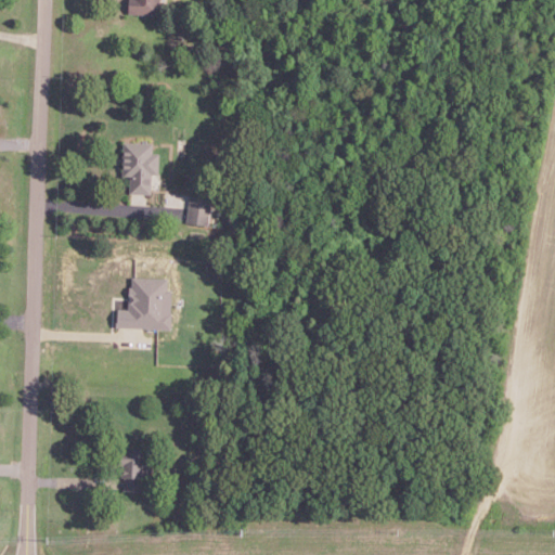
[(127,0),(128,13),(162,13),(162,0),(127,0)]
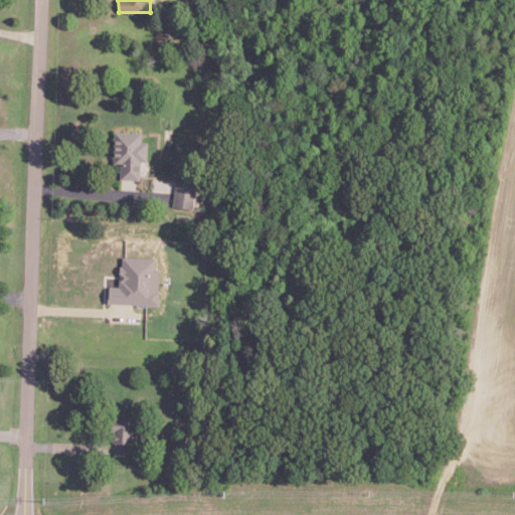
[(139,179),(140,160),(147,160),(147,141),(141,141),(141,131),(114,130),(114,162),(120,162),(120,178),(139,179)]
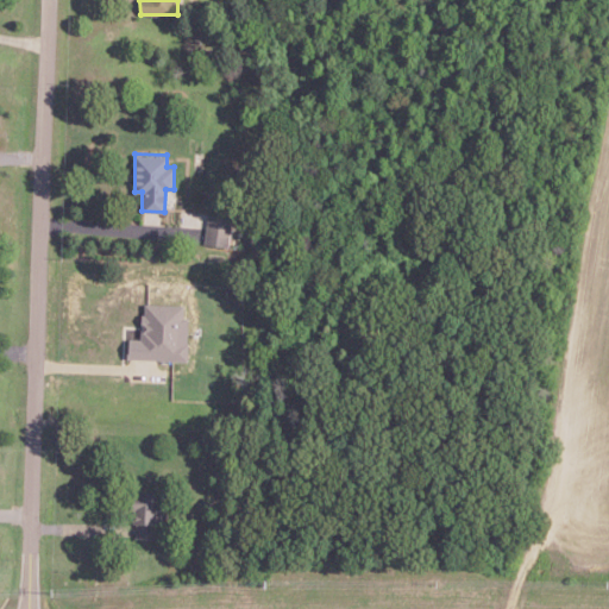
[(205,244),(228,246),(232,211),(208,207),(205,244)]
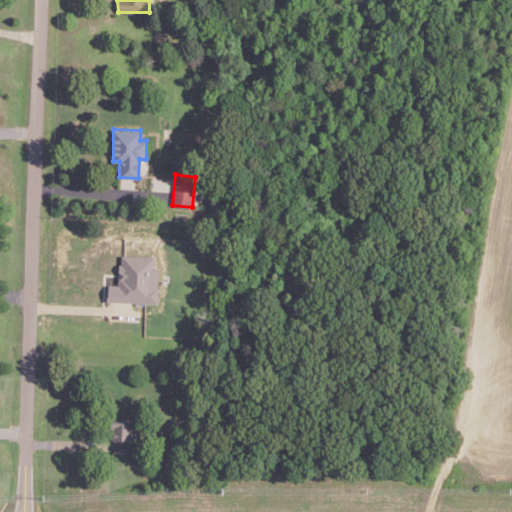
[(107,301),(157,302),(158,266),(154,266),(155,255),(119,254),(118,283),(107,283),(107,301)]
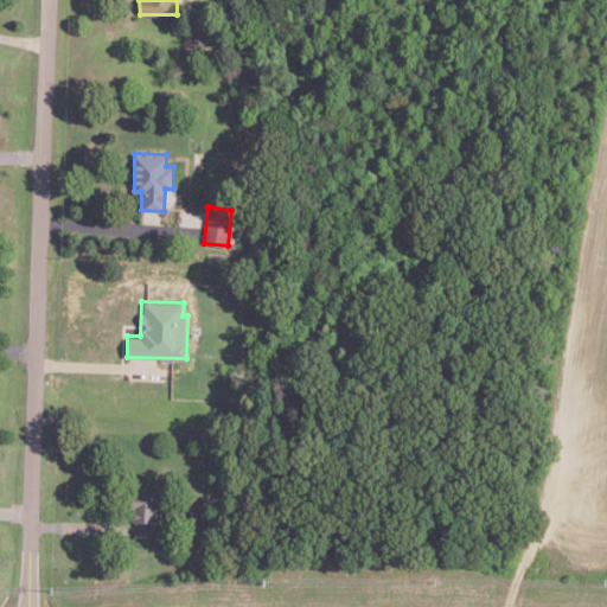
[(133,536),(157,536),(155,490),(132,491),(133,536)]
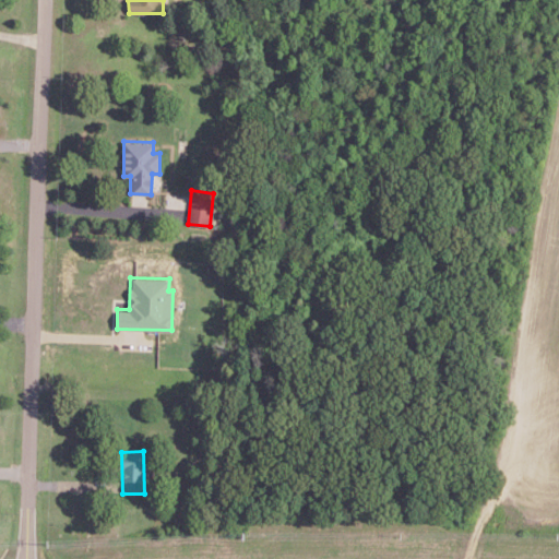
All buildings are outlined.
